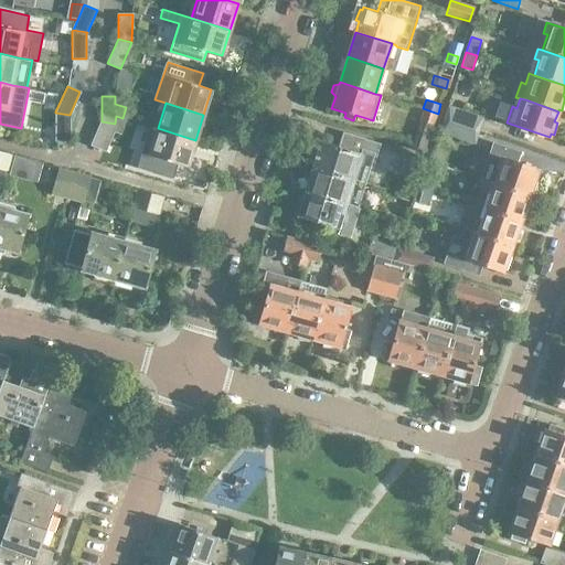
[(449,105),(445,119),(479,131),(483,117),(449,105)]
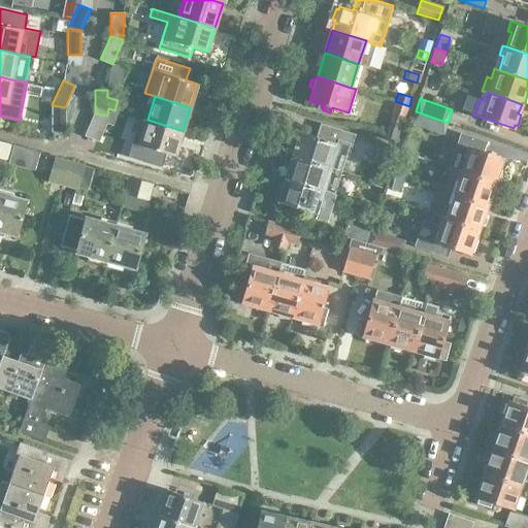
[(393,113),(404,118),(405,118),(409,106),(395,101),(392,112),(393,113)]
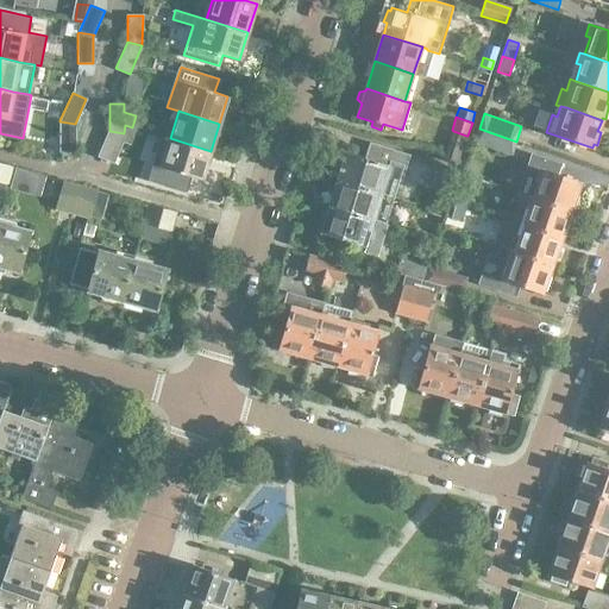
[(75,124),(60,121),(61,151),(75,151),(75,124)]
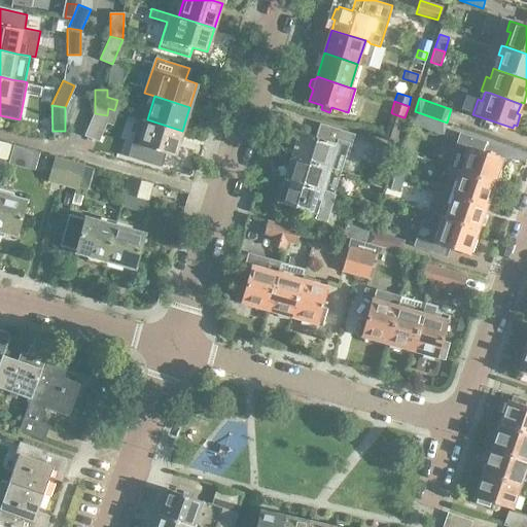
[(107,115),(95,113),(85,135),(98,141),(106,124),(109,125),(114,110),(108,108),(107,115)]
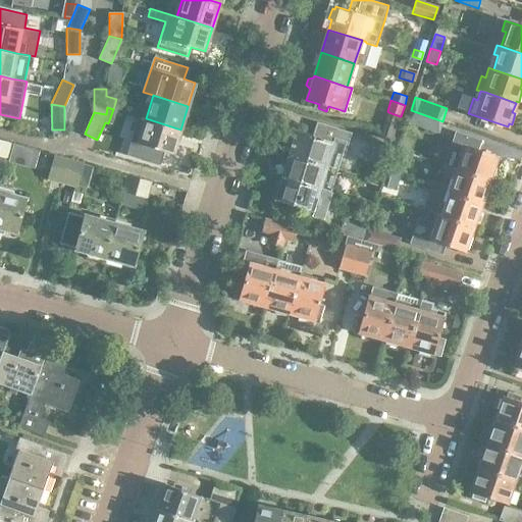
[(411,110),(407,122),(438,135),(442,121),(411,110)]
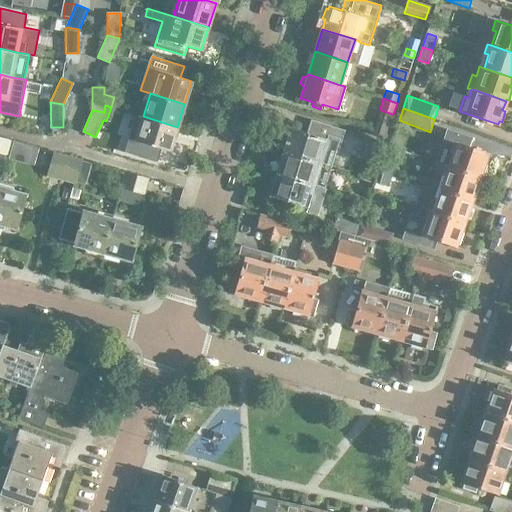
[(381,110),(374,134),(384,138),(392,114),(381,110)]
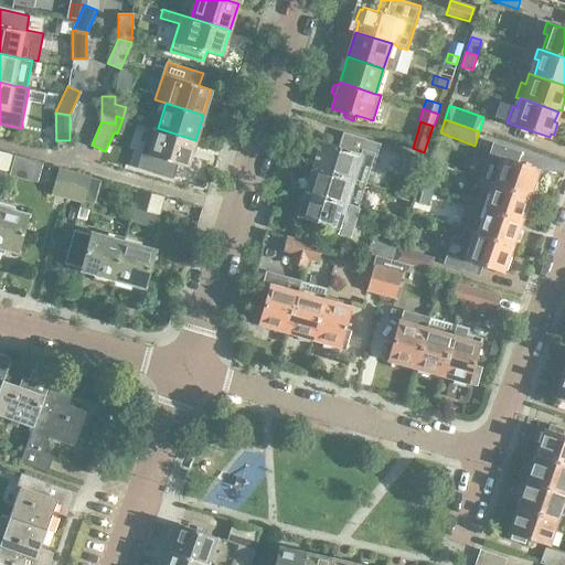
[(150,126),(137,168),(172,179),(177,163),(188,167),(195,140),(158,128),(150,126)]
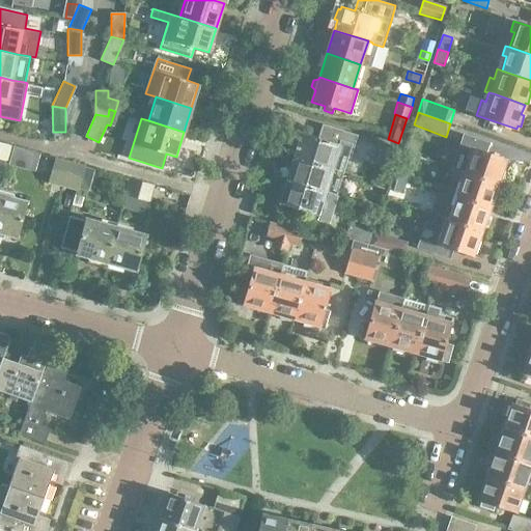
[(302,133),(295,156),(340,170),(344,159),(347,160),(352,145),(355,135),(318,122),(314,137),(302,133)]
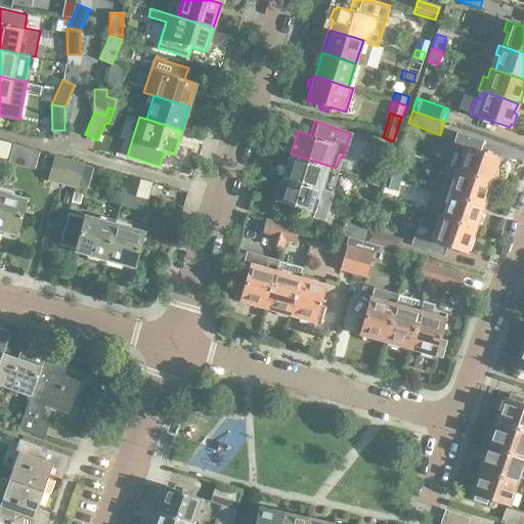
[(495,168),(498,158),(479,150),(482,142),(459,134),(447,167),(455,170),(490,182),(491,179),(494,180),(498,169),(495,168)]
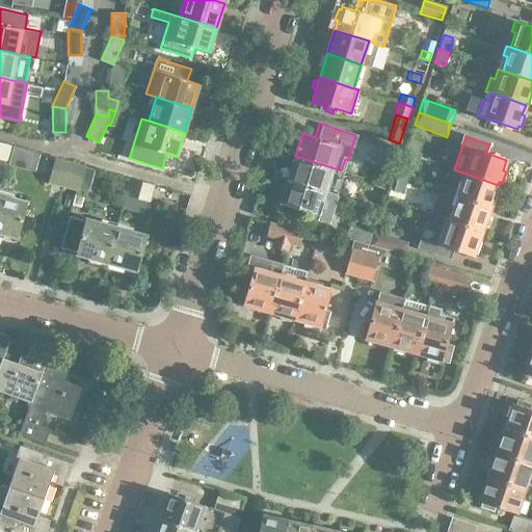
[(11,145),(0,141),(0,159),(7,162),(11,145)]
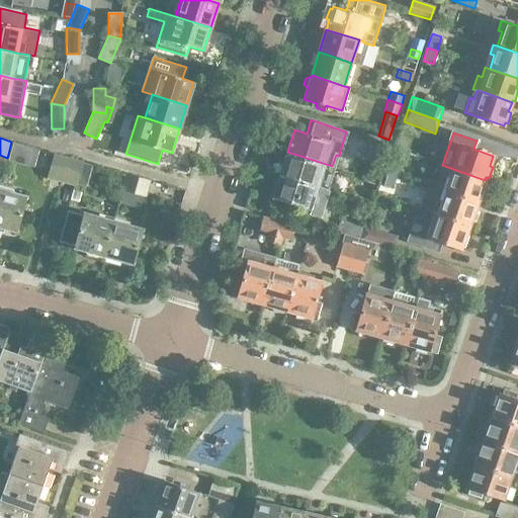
[(7,158),(6,159),(33,166),(37,149),(11,142),(7,158)]
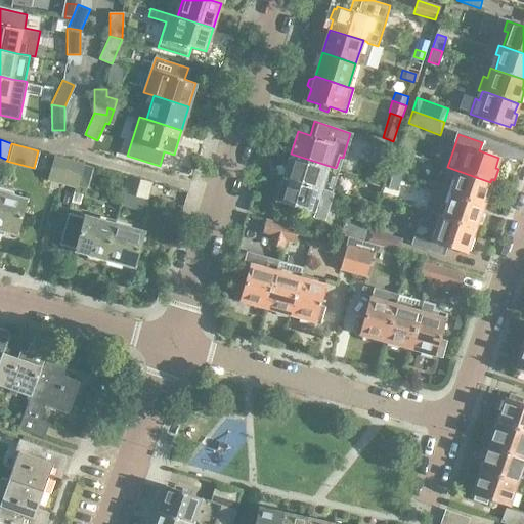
[(284,176),(323,189),(329,190),(336,168),(291,154),(284,176)]
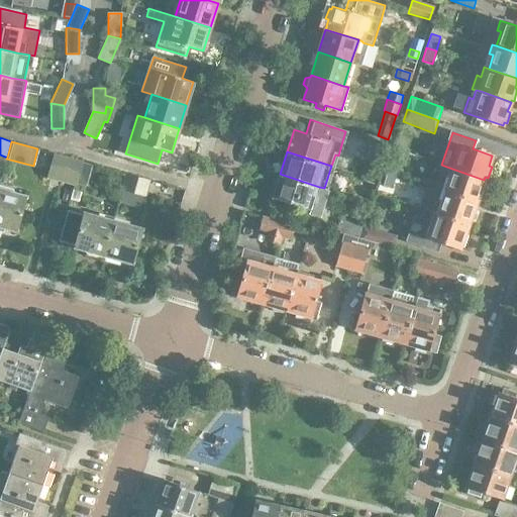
[(70,157),(54,152),(46,178),(62,182),(70,157)]
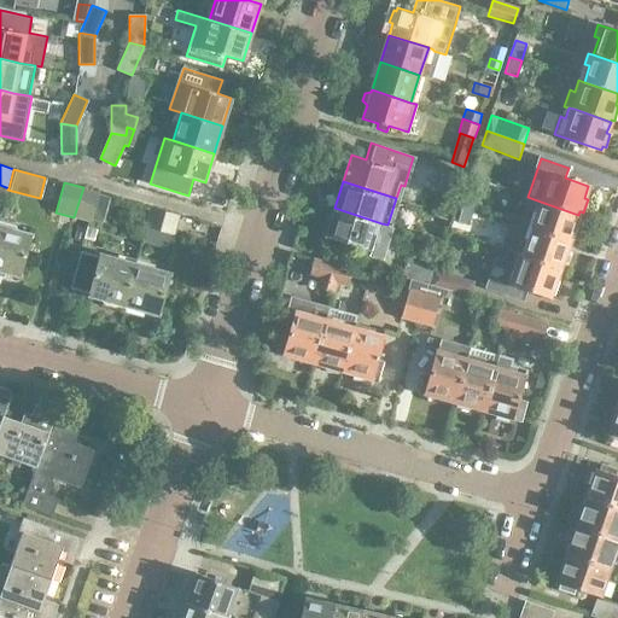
[(100,192),(83,187),(74,217),(92,222),(94,213),(108,216),(114,197),(100,192)]
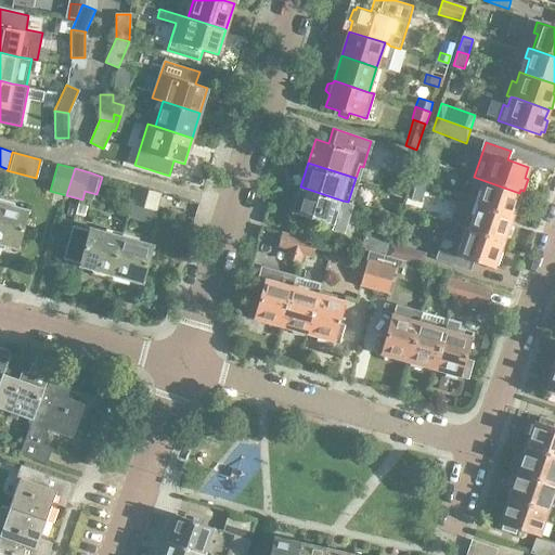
[(421,170),(416,184),(426,188),(431,173),(421,170)]
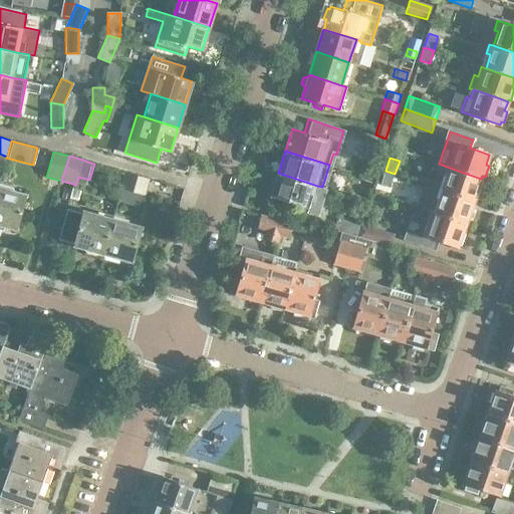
[(447,177),(443,191),(473,201),(474,199),(477,200),(481,189),(478,187),(481,179),(447,167),(444,176),(447,177)]
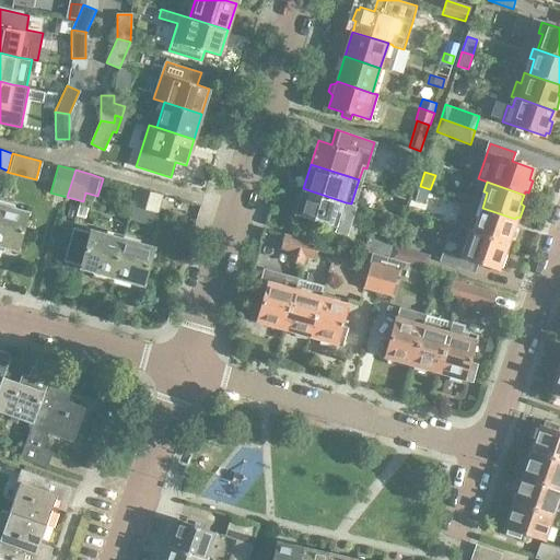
[(420,186),(416,200),(426,203),(430,189),(420,186)]
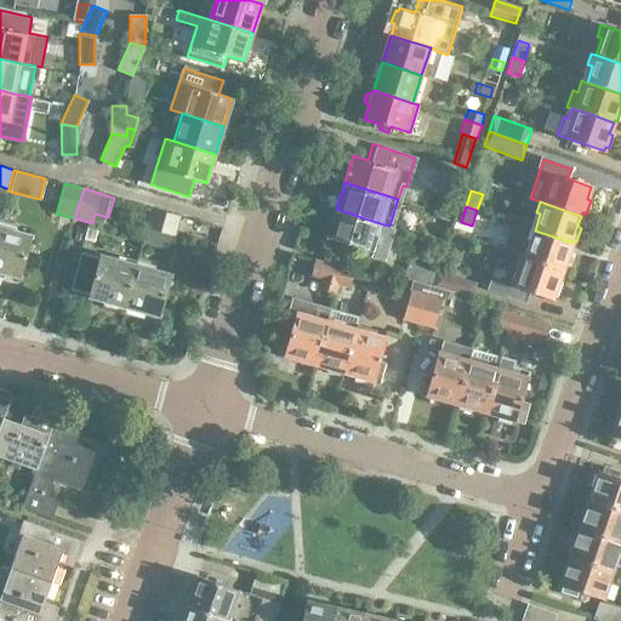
[(182,216),(151,209),(146,228),(176,237),(182,216)]
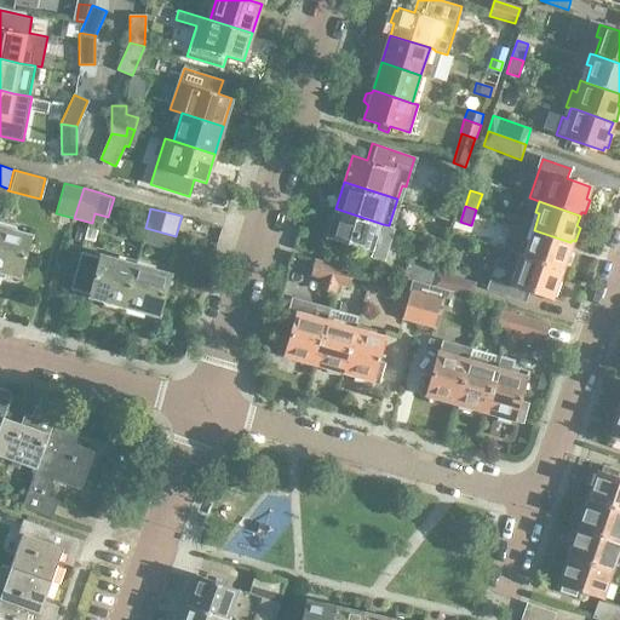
[(383,224),(336,208),(327,237),(328,237),(327,242),(351,251),(352,246),(367,250),(372,236),(378,237),(383,224)]
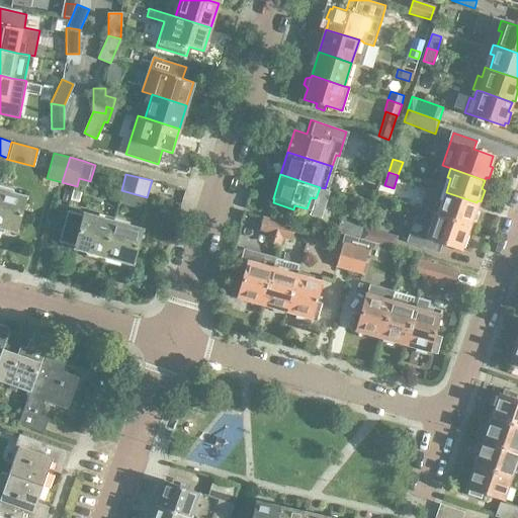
[(443,200),(438,214),(468,226),(469,224),(472,225),(477,212),(473,211),(477,202),(446,192),(442,191),(429,186),(426,194),(443,200)]
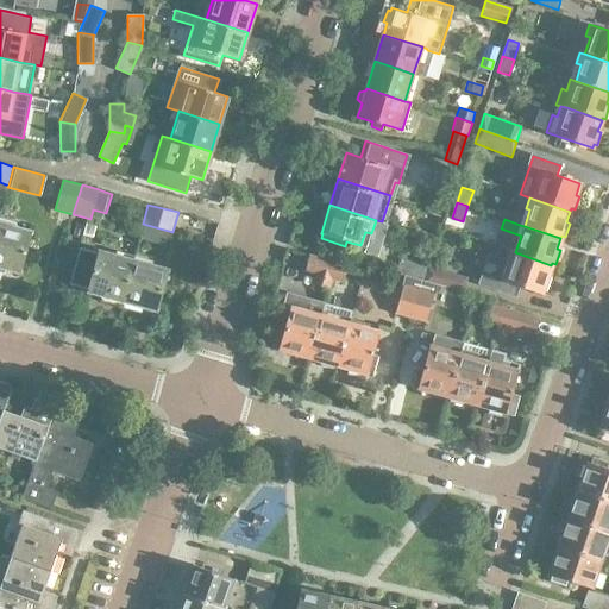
[(0,223),(0,270),(2,271),(4,267),(19,271),(30,231),(0,223)]
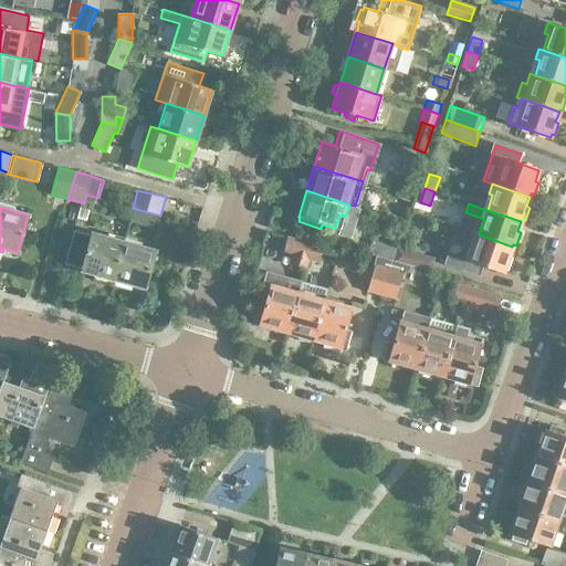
[(66,262),(84,266),(83,271),(95,274),(94,279),(112,284),(124,242),(76,229),(66,262)]
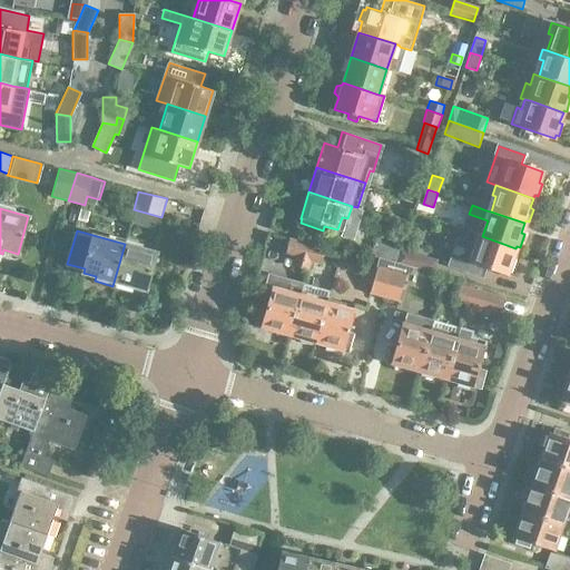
[(516,248),(482,236),(478,235),(474,245),(469,259),(507,273),(508,271),(511,272),(516,259),(512,258),(516,248)]
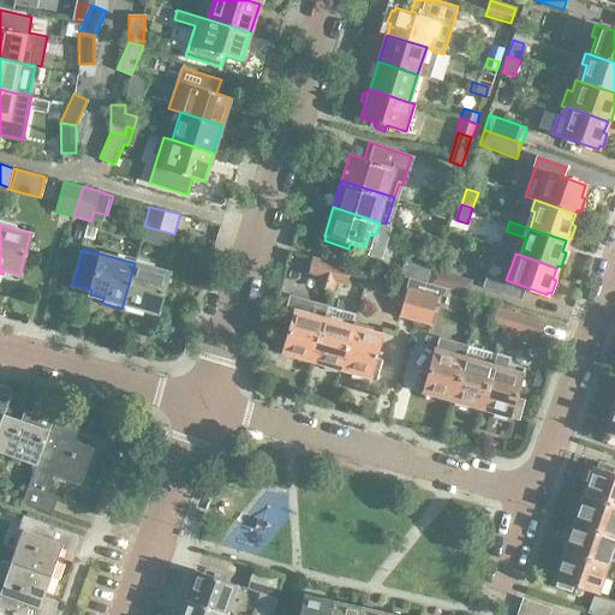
[(316,286),(330,291),(334,281),(339,264),(312,257),(308,273),(318,276),(316,286)]
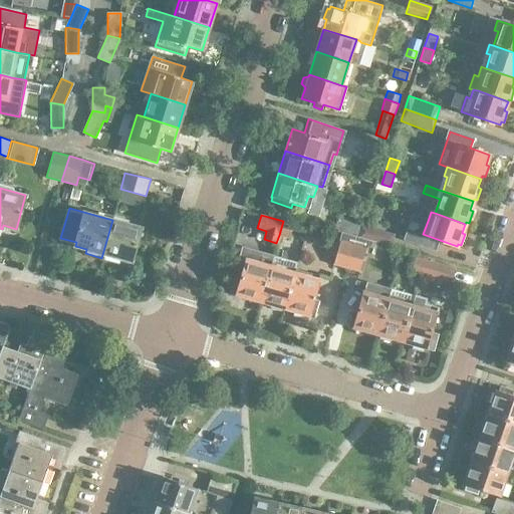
[(342,232),(355,236),(358,237),(359,237),(362,226),(337,218),(334,230),(342,232)]
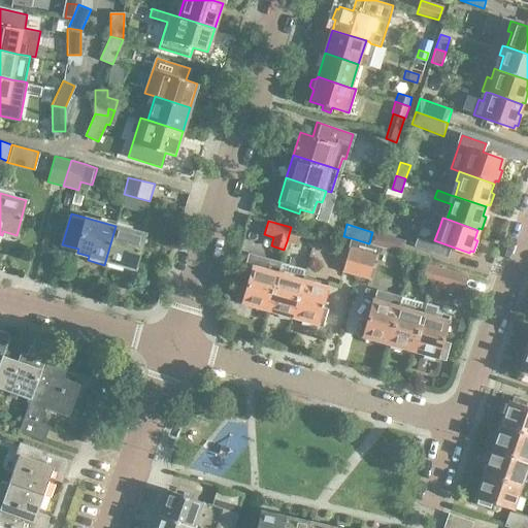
[(116,226),(104,265),(122,270),(123,265),(135,268),(144,234),(116,226)]
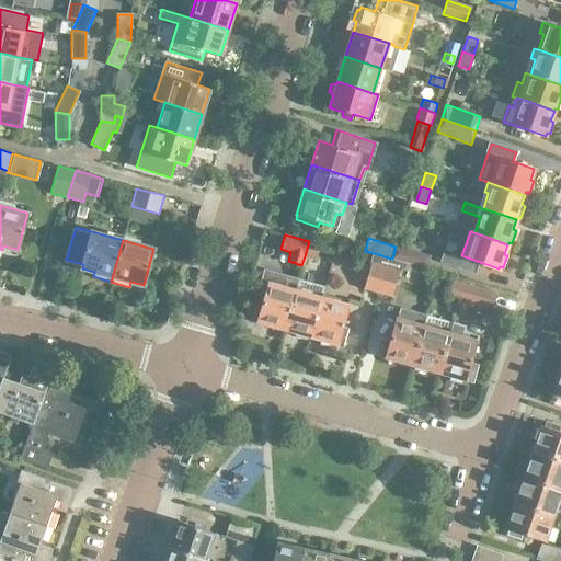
[(309,241),(305,256),(316,260),(320,244),(309,241)]
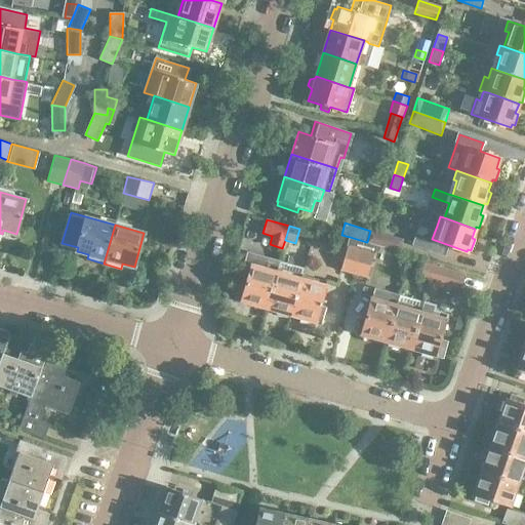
[(310,241),(314,230),(307,228),(303,238),(310,241)]
